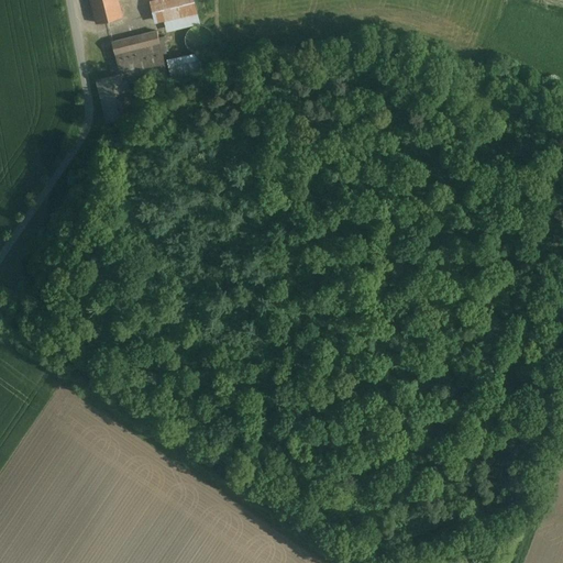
[(91,0),(98,23),(122,17),(118,0),(91,0)]
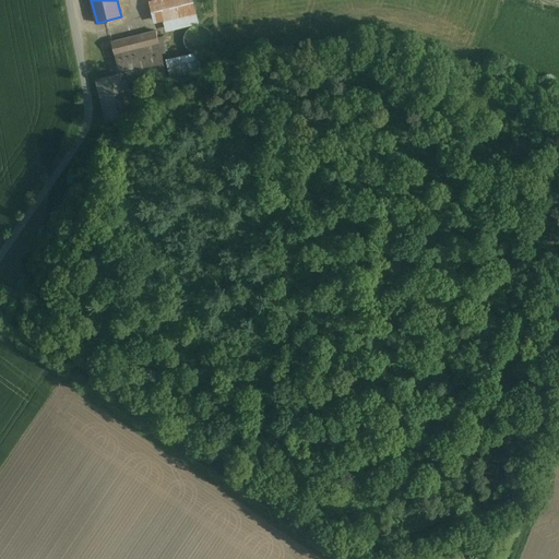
[(156,31),(157,34),(198,24),(192,0),(162,0),(150,3),(156,31)]
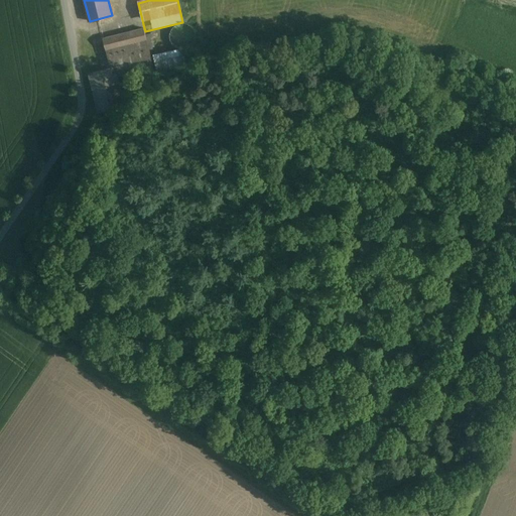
[(172,30),(171,32),(170,34),(170,36),(170,38),(171,40),(172,42),(173,43),(174,45),(176,46),(177,47),(179,48),(181,48),(183,48),(185,48),(187,48),(189,47),(191,45),(192,44),(194,42),(195,40),(196,38),(196,36),(196,34),(196,32),(195,30),(194,29),(191,27),(190,26),(188,25),(186,24),(184,24),(182,24),(180,24),(178,24),(176,25),(175,27),(173,28),(172,30)]
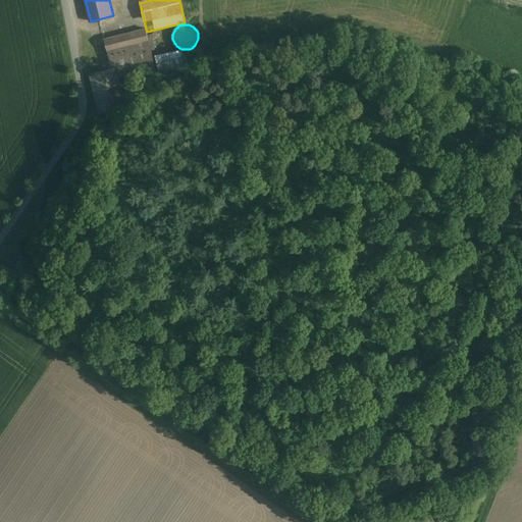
[(146,29),(105,39),(112,68),(113,74),(117,73),(155,64),(147,32),(146,29)]
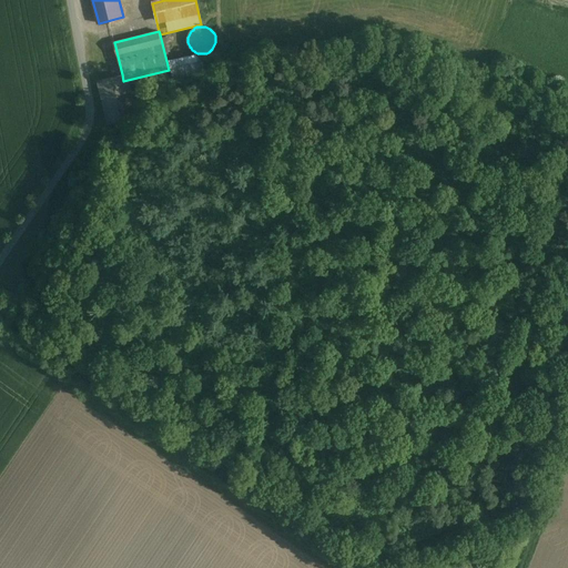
[(171,61),(173,78),(203,71),(201,56),(171,61)]
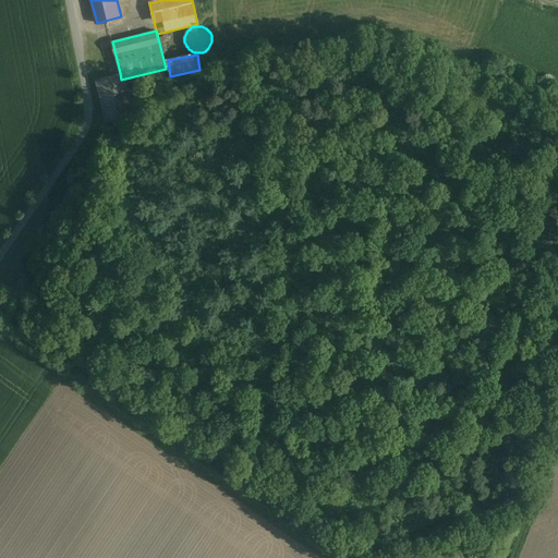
[(133,114),(125,79),(121,80),(120,73),(98,79),(108,120),(133,114)]
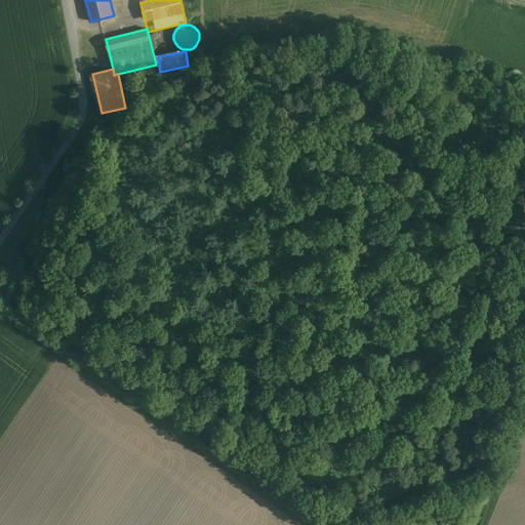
All buildings are outlined.
